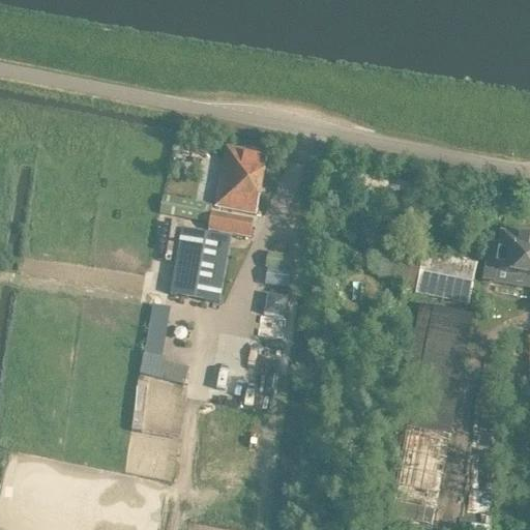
[(256,215),(266,155),(226,147),(214,207),(256,215)]
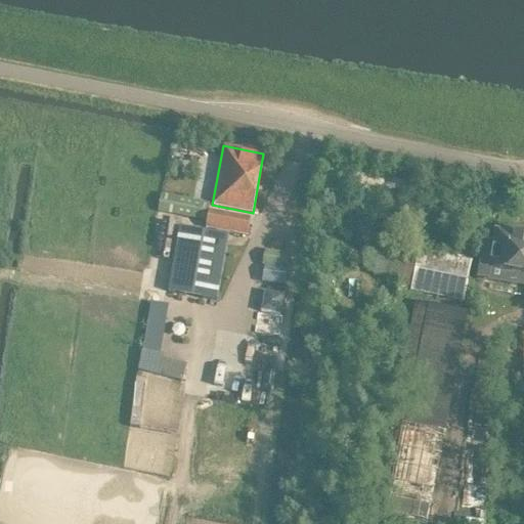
[(352,169),(349,183),(409,195),(412,181),(352,169)]
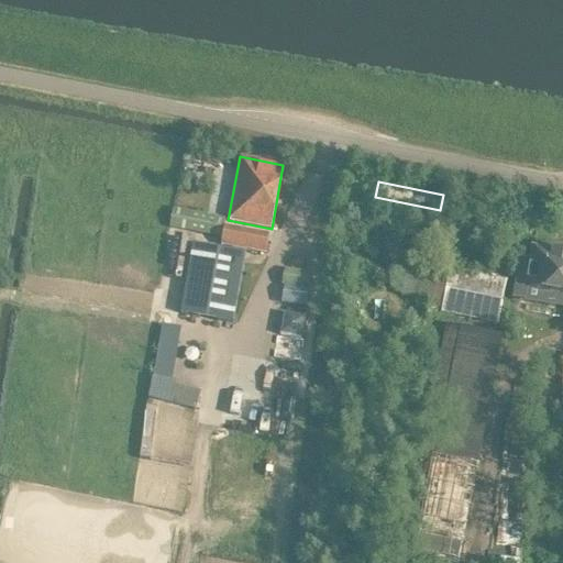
[(170,228),(187,230),(213,235),(218,217),(190,212),(173,209),(170,228)]
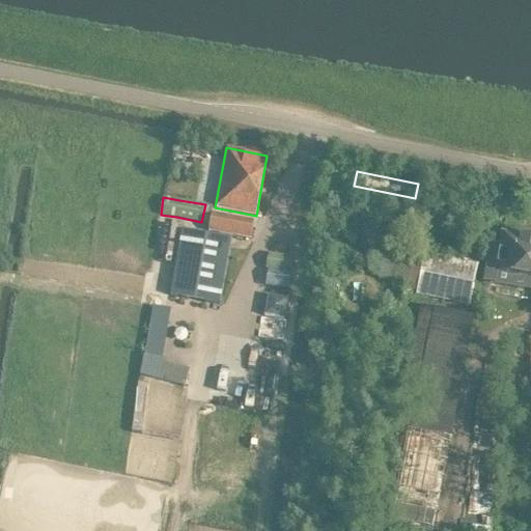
[(207,231),(228,235),(250,239),(252,228),(253,221),(211,213),(207,231)]
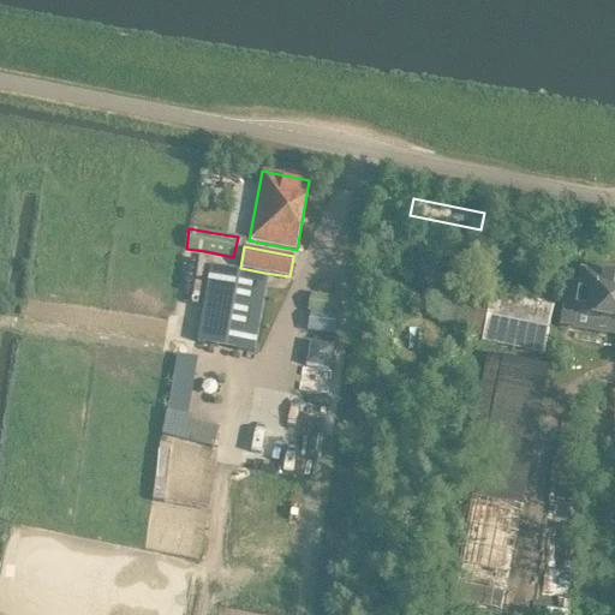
[(210,266),(197,340),(255,351),(268,276),(210,266)]
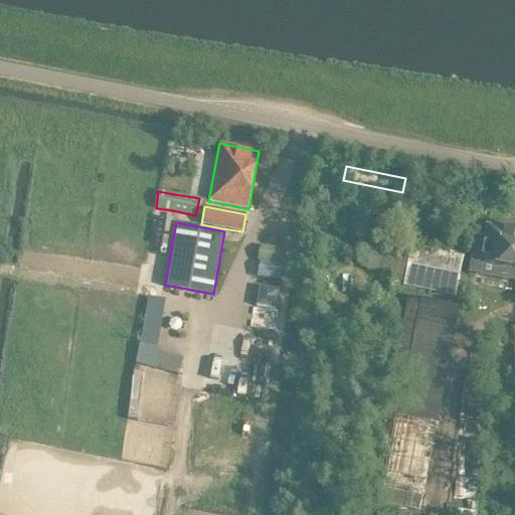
[(473,235),(467,272),(514,280),(514,273),(514,228),(484,224),(482,237),(473,235)]
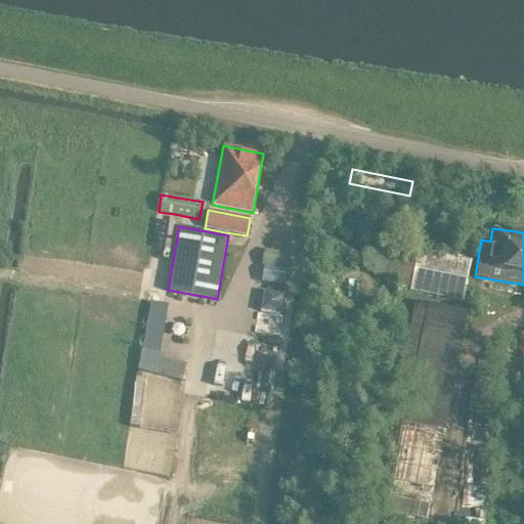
[(286,267),(288,253),(267,250),(265,264),(286,267)]
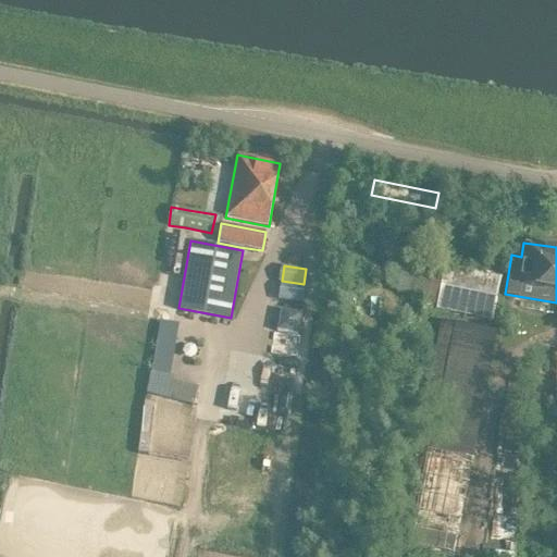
[(401,265),(396,292),(437,300),(435,309),(457,313),(491,321),(499,276),(445,265),(443,274),(401,265)]
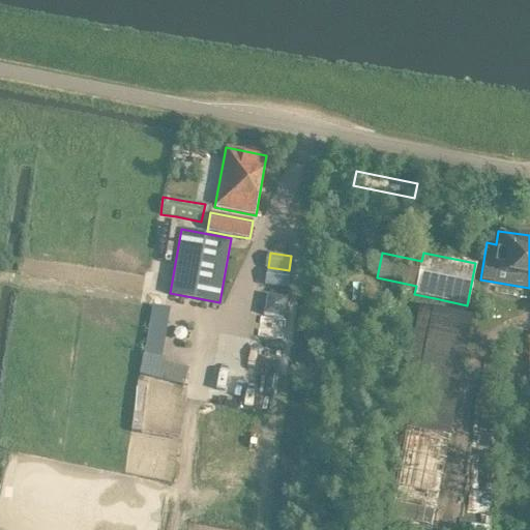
[(157,356),(164,307),(154,306),(147,355),(157,356)]
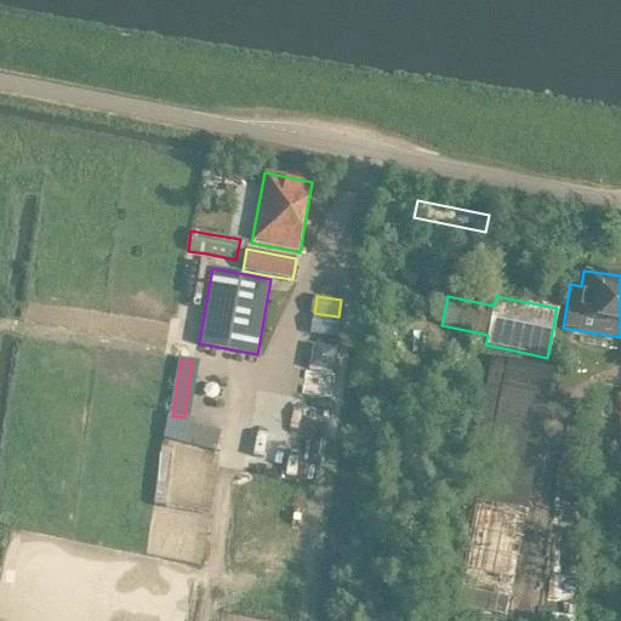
[(553,370),(508,362),(506,360),(501,386),(477,516),(484,518),(471,590),(511,597),(524,525),(550,393),(553,370)]
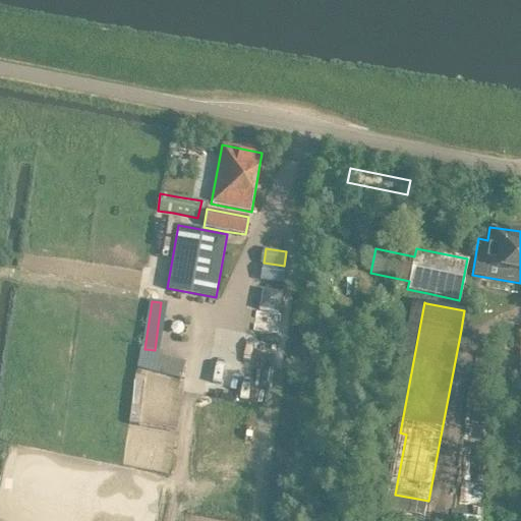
[(278,334),(280,316),(281,313),(256,309),(253,330),(278,334)]
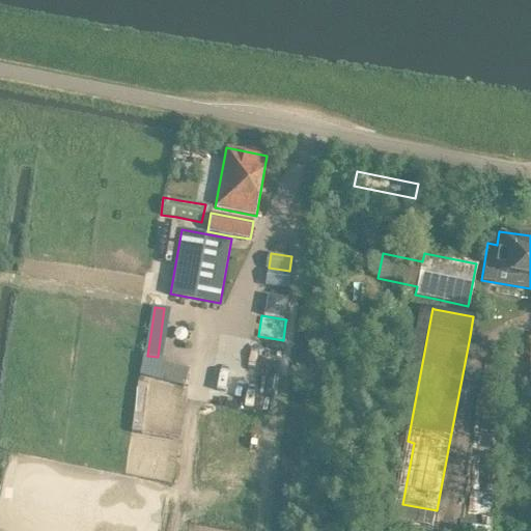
[(144,409),(151,360),(141,359),(135,409),(144,409)]
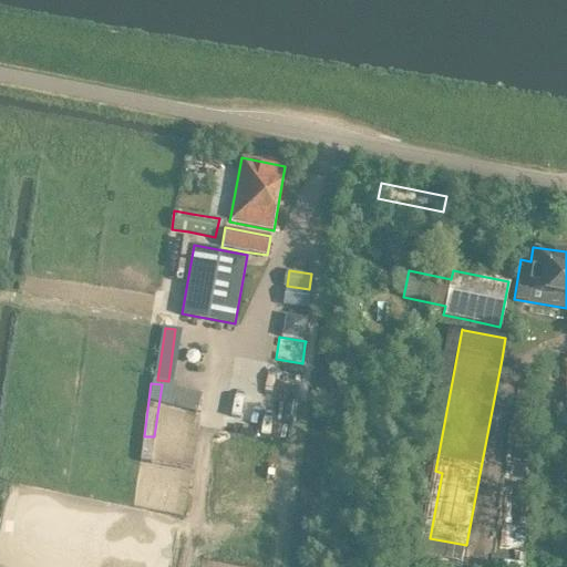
[(274,421),(270,436),(286,439),(294,387),(284,385),(278,421),(274,421)]
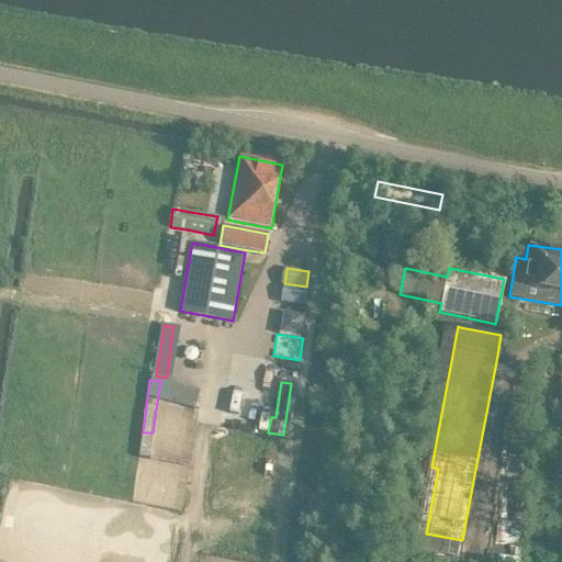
[(501,465),(526,467),(527,434),(503,433),(501,465)]
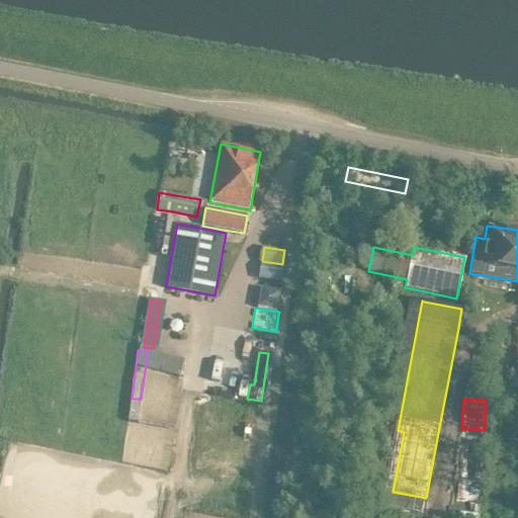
[(459,431),(456,493),(482,494),(485,432),(459,431)]
